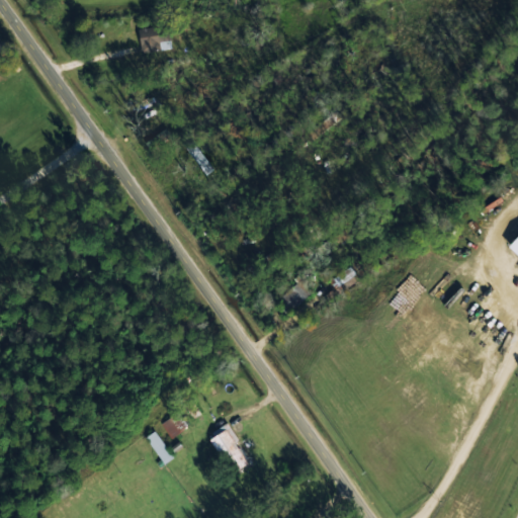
[(138,28),(142,52),(171,47),(168,23),(138,28)]
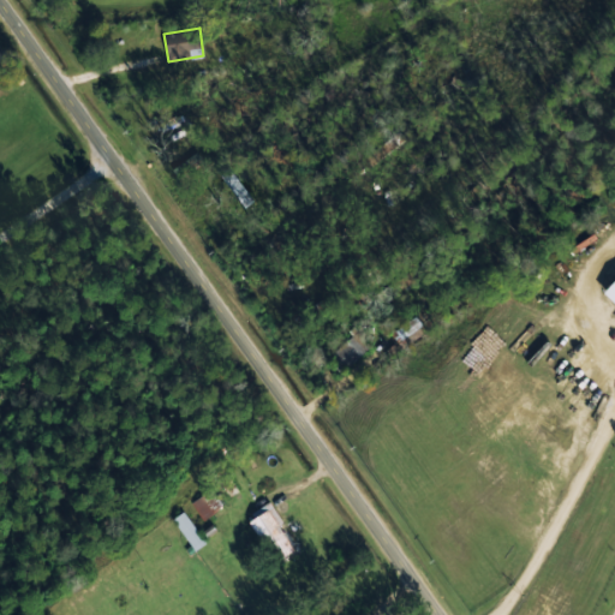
[(614,302),(614,278),(603,291),(614,302)]
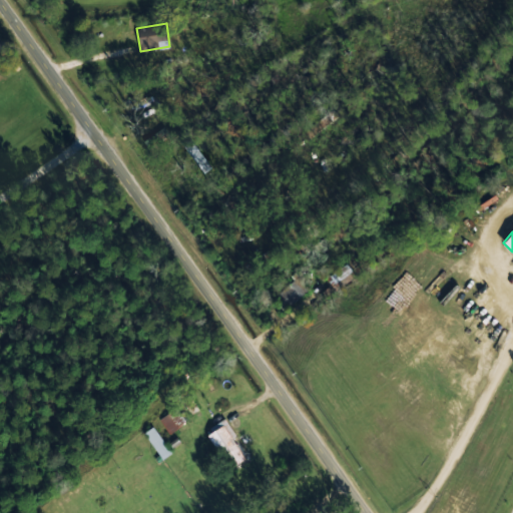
[(161,424),(168,433),(185,421),(178,412),(161,424)]
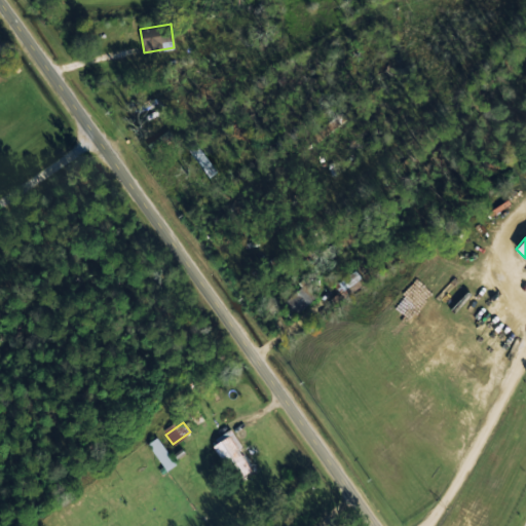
[(237,480),(256,468),(231,427),(213,438),(237,480)]
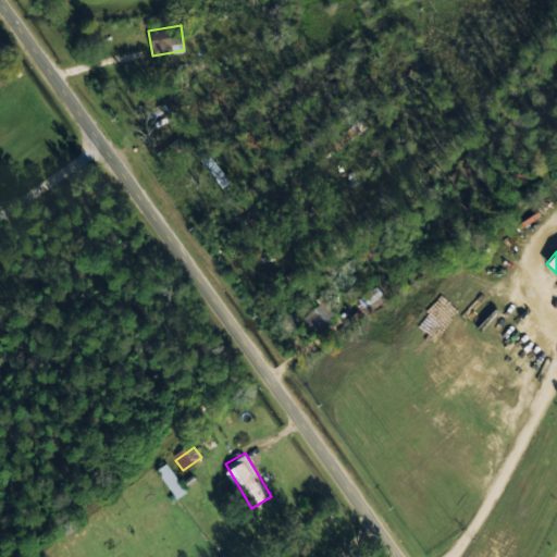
[(186,490),(164,461),(155,469),(176,497),(186,490)]
